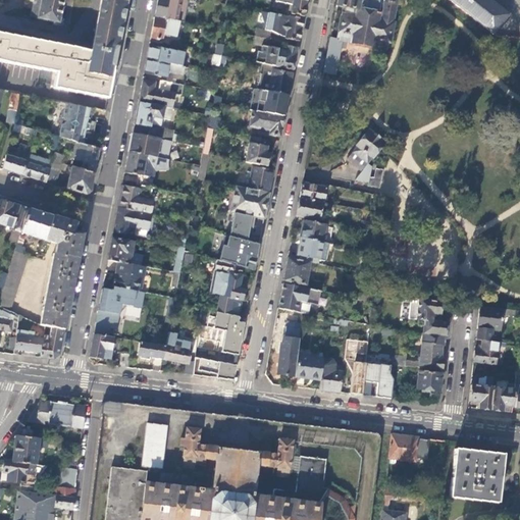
[(42,17),(60,21),(65,0),(36,0),(33,15),(42,16),(42,17)]
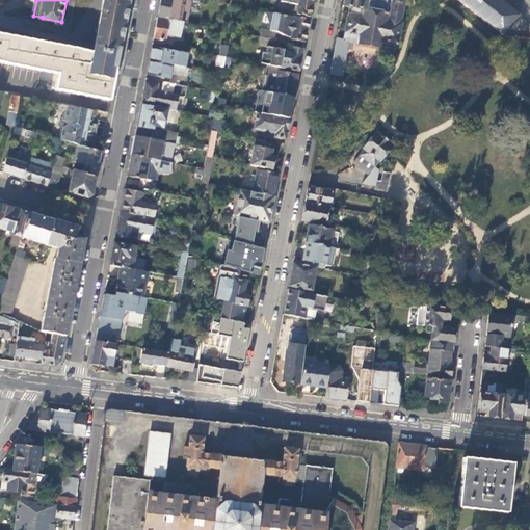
[(104,60),(104,62),(118,65),(122,49),(131,0),(104,0),(96,47),(105,49),(103,60),(104,60)]
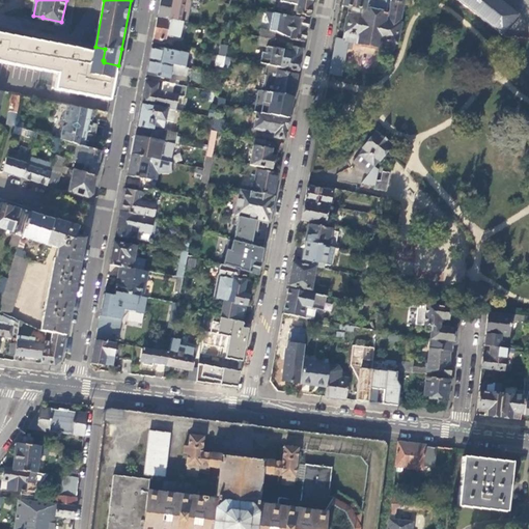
[(183,10),(184,2),(198,5),(201,3),(202,0),(161,0),(159,8),(158,16),(183,21),(188,22),(189,12),(183,10)]
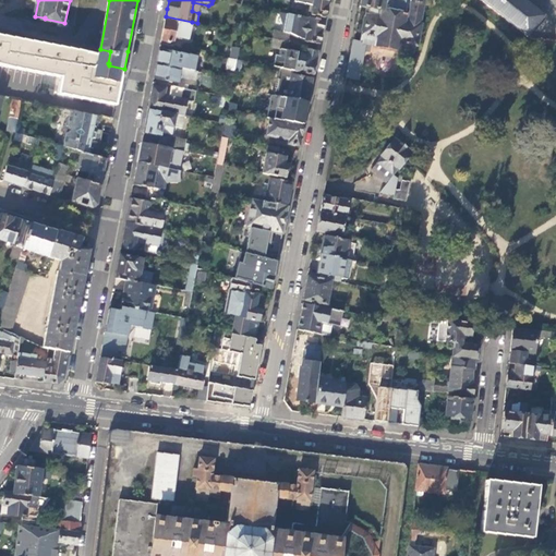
[(326,7),(327,0),(293,0),(293,1),(309,4),(307,11),(310,12),(310,14),(325,16),(326,7)]
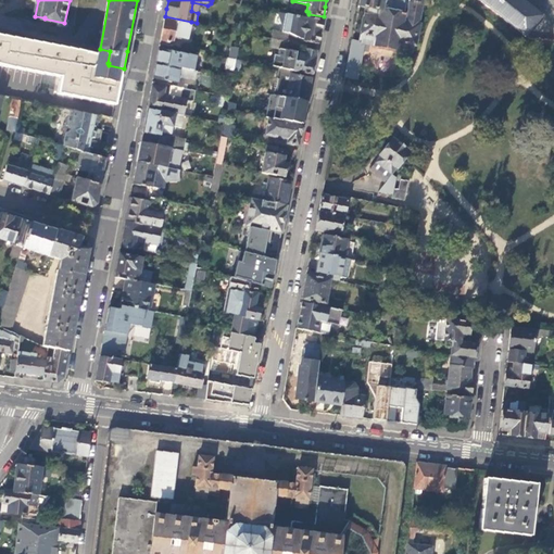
[(419,22),(423,0),(360,0),(359,4),(366,5),(365,13),(357,12),(352,38),(361,39),(360,41),(413,51),(415,43),(416,43),(420,23),(419,22)]
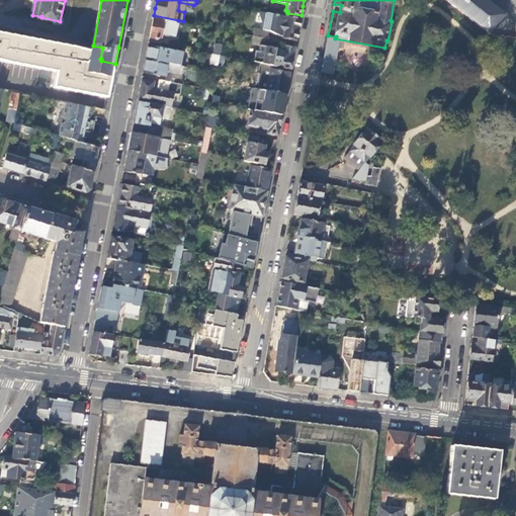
[(448,0),(490,32),(504,13),(487,0),(448,0)]
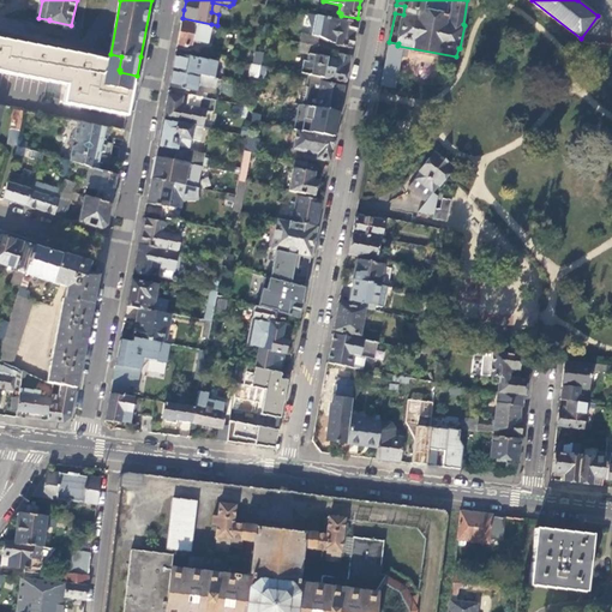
[(354,36),(357,22),(307,13),(311,24),(313,25),(312,34),(319,36),(331,42),(336,42),(336,45),(352,48),(354,36)]
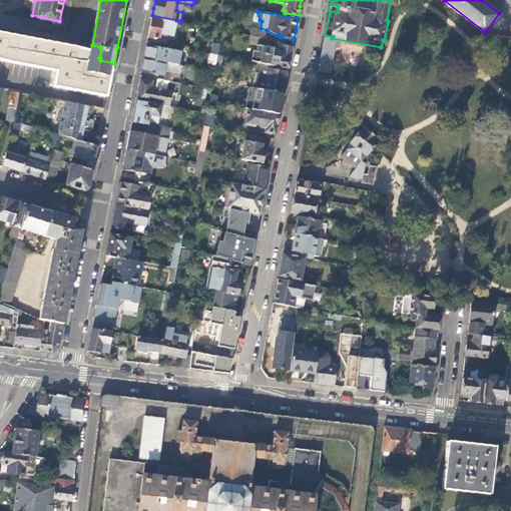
[(173,35),(176,20),(152,15),(150,23),(148,37),(159,39),(160,32),(173,35)]
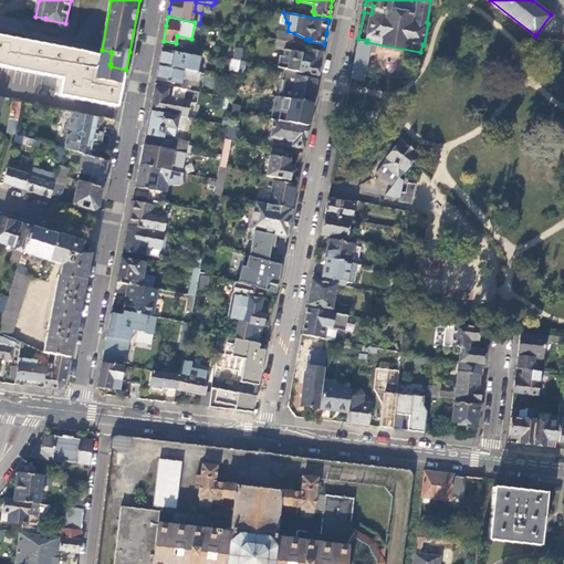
[(279,30),(277,39),(292,42),(294,33),(288,31),(279,30)]
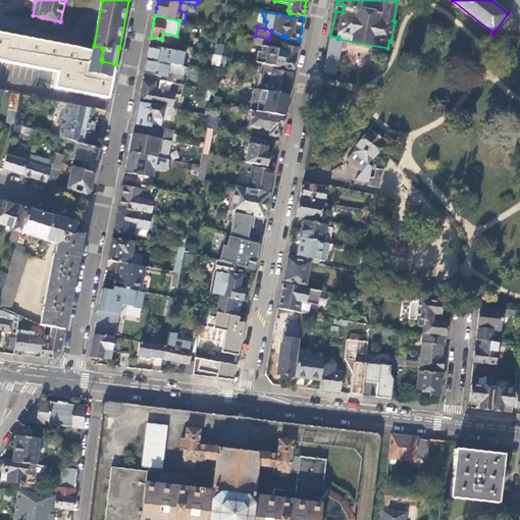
[(269,39),(255,36),(254,43),(263,45),(268,46),(269,39)]
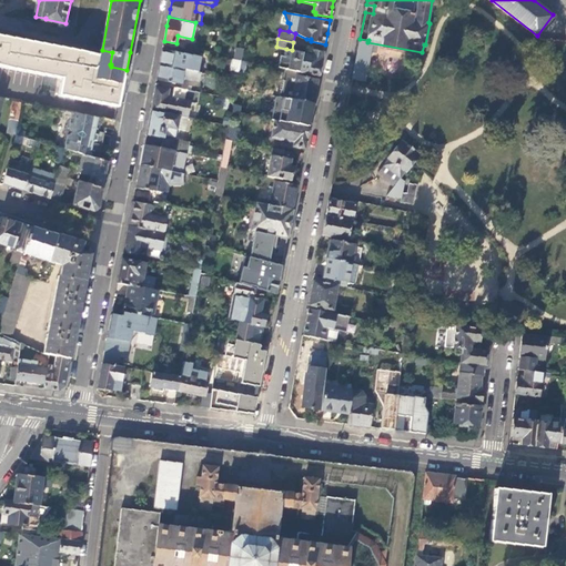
[(121,100),(127,70),(111,67),(0,43),(0,73),(71,89),(68,105),(118,115),(121,100)]
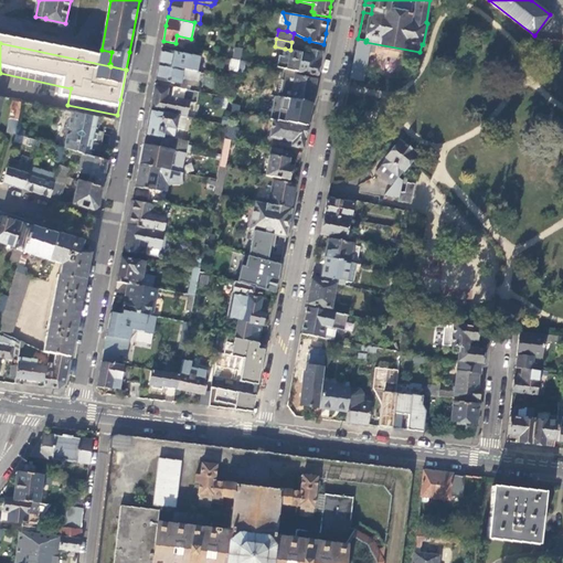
[(236,44),(234,55),(243,56),(245,45),(236,44)]
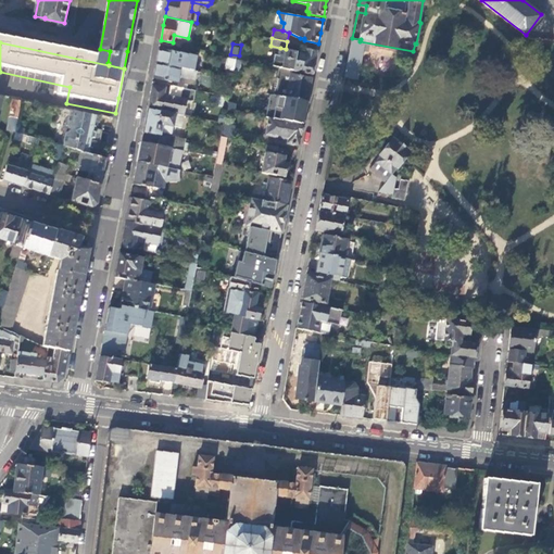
[(184,51),(160,47),(158,54),(156,62),(184,67),(185,59),(183,59),(184,51)]
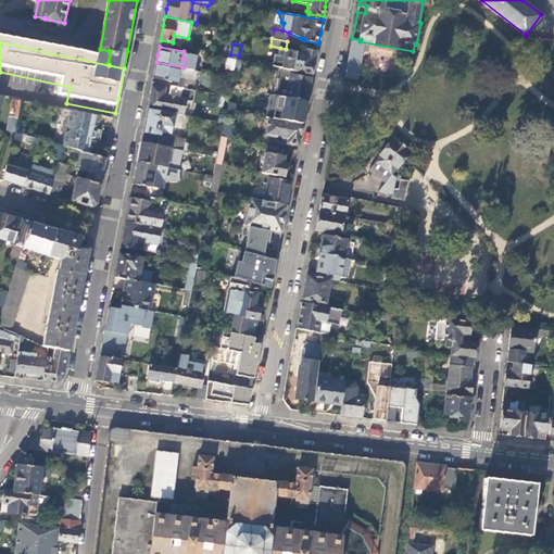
[(315,61),(317,49),(305,47),(304,54),(292,52),(292,50),(286,49),(280,48),(279,54),(276,53),(274,65),(279,66),(292,70),(313,73),(315,61)]
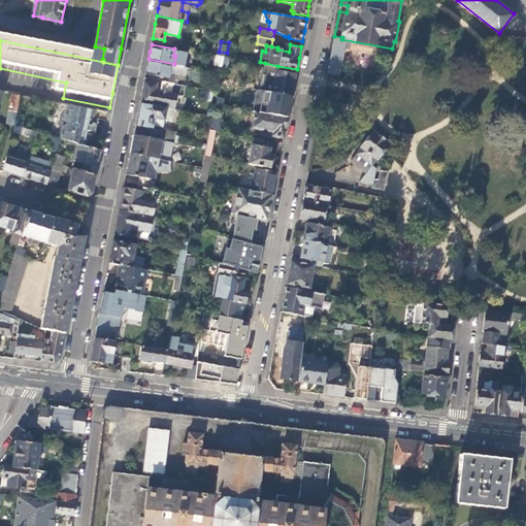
[(328,72),(335,73),(340,50),(332,48),(328,72)]
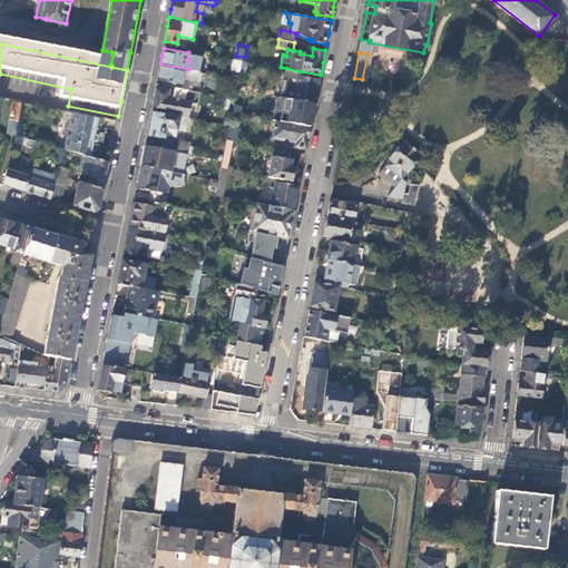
[(234,58),(233,69),(241,70),(243,60),(234,58)]
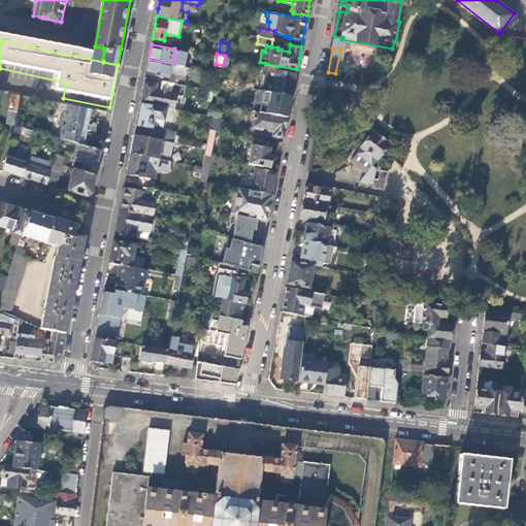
[(187,66),(174,64),(149,59),(148,63),(145,73),(169,77),(170,71),(175,72),(175,73),(185,75),(187,66)]
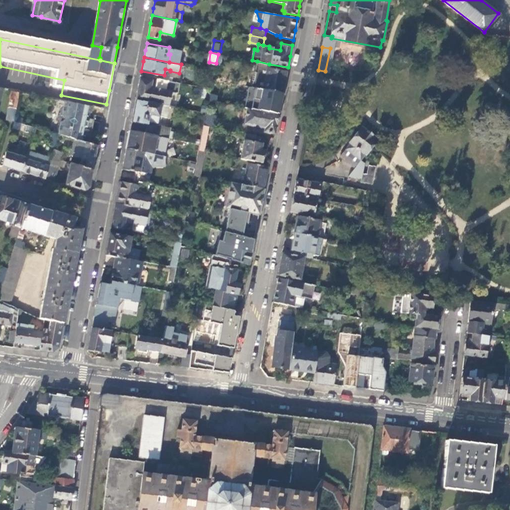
[(285,82),(287,70),(269,67),(269,64),(257,61),(255,72),(254,71),(253,80),(254,80),(253,86),(283,92),(285,82)]
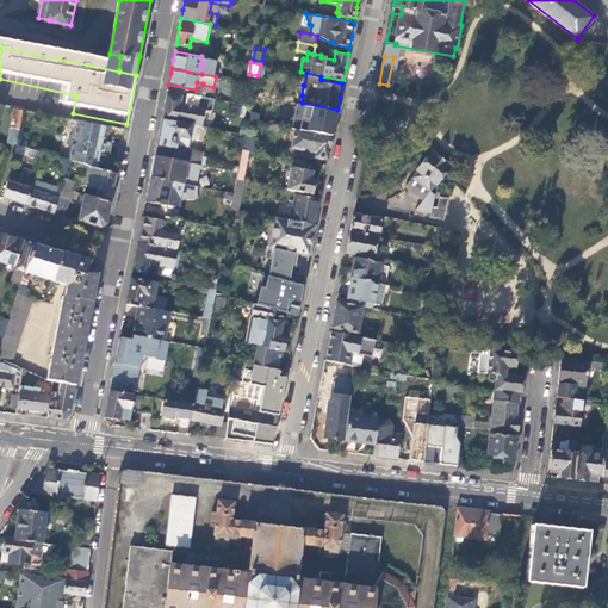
[(254,94),(255,85),(249,84),(246,104),(252,105),(253,98),(254,94)]
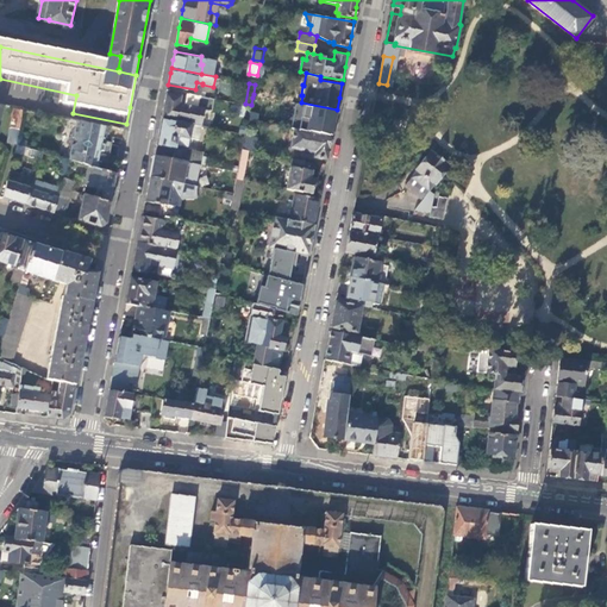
[(182,95),(167,92),(164,102),(162,118),(201,125),(205,107),(199,106),(201,95),(194,94),(187,93),(185,104),(180,104),(182,95)]
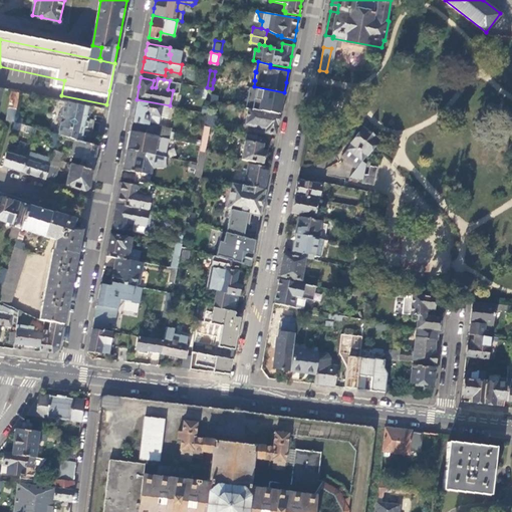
[(221,83),(213,82),(212,88),(211,93),(212,93),(211,100),(217,102),(221,83)]
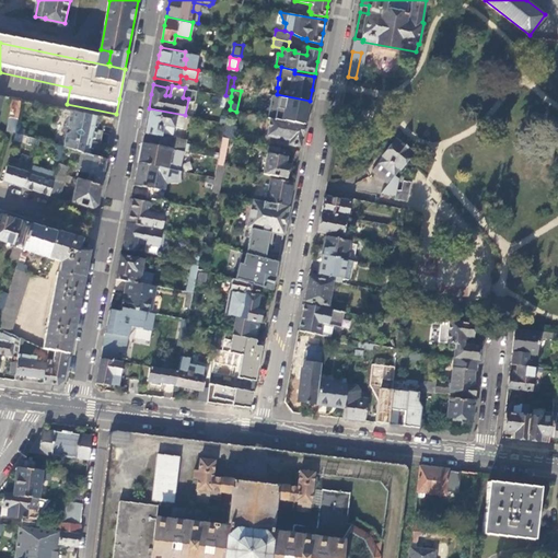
[(18,126),(23,99),(14,97),(8,128),(16,130),(18,126)]
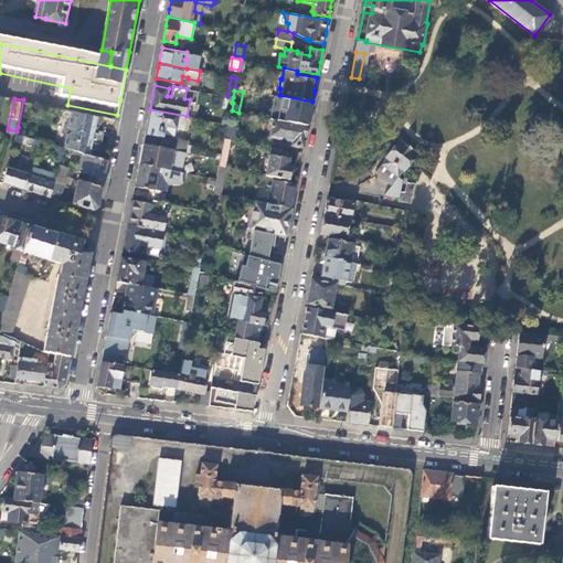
[(310,114),(311,106),(299,104),(298,106),(291,105),(290,109),(287,108),(285,120),(308,125),(310,114)]
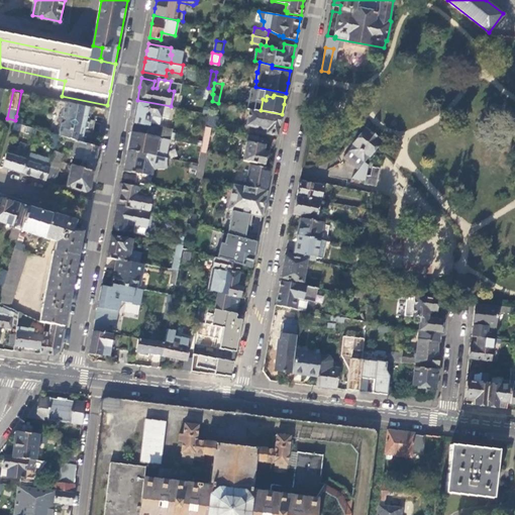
[(171,106),(137,100),(135,113),(132,128),(148,131),(148,130),(159,132),(160,127),(162,116),(169,118),(171,106)]
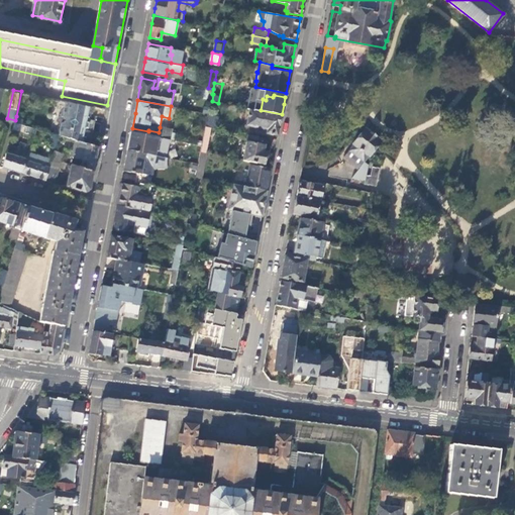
[(94,129),(96,119),(92,118),(95,106),(67,101),(64,114),(62,113),(59,115),(59,119),(60,122),(62,122),(59,134),(77,139),(91,143),(94,129)]
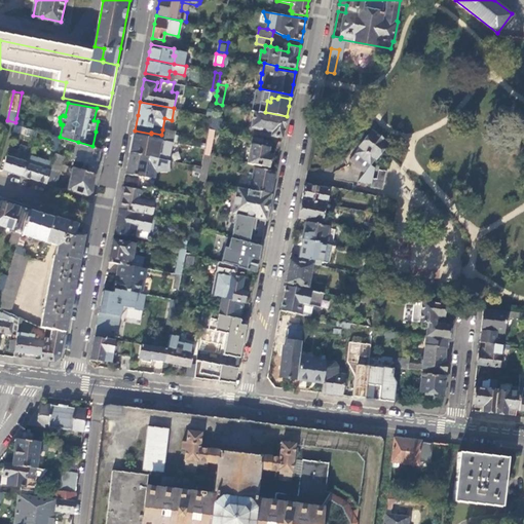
[(285,125),(287,116),(265,112),(259,111),(256,127),(272,131),(271,135),(283,137),(285,125)]
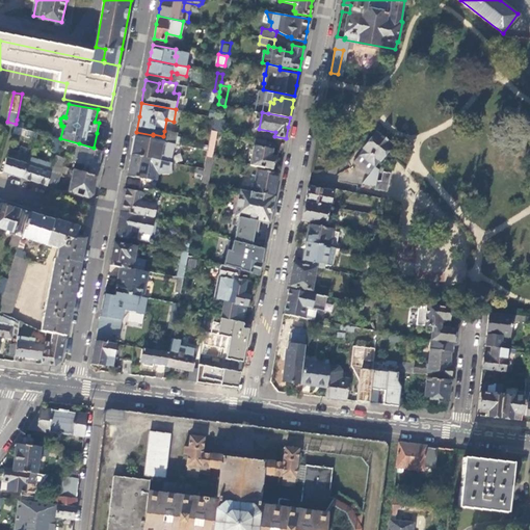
[(223,124),(214,122),(212,129),(217,130),(222,131),(223,124)]
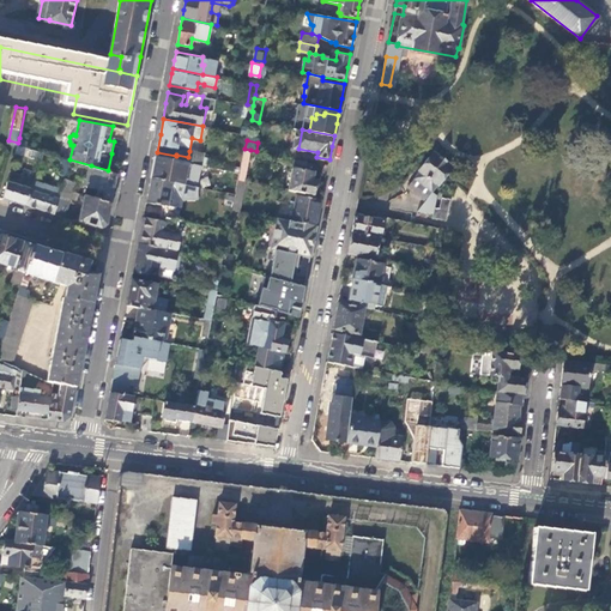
[(43,151),(25,146),(18,144),(17,152),(41,159),(43,151)]
